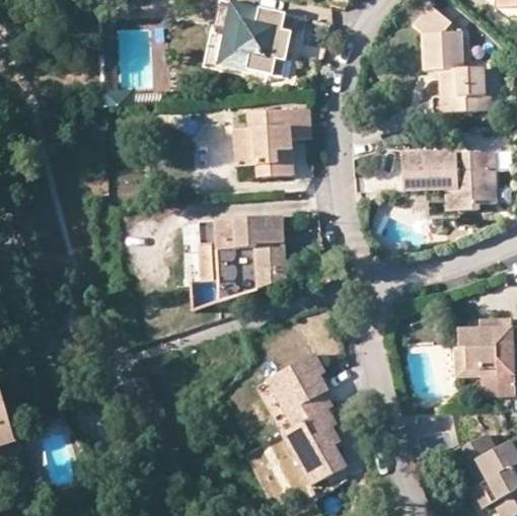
[(245,72),(246,66),(217,60),(231,0),(219,0),(205,63),(245,72)]
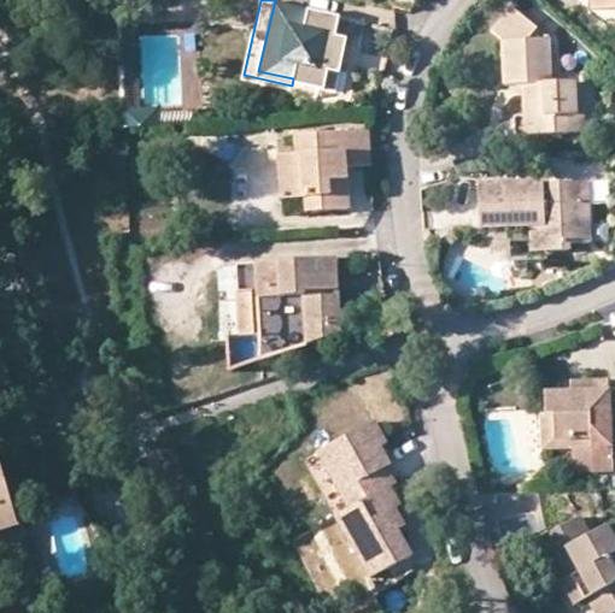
[(328,66),(335,33),(339,13),(280,0),(275,0),(258,71),(293,78),(335,88),(340,69),(328,66)]
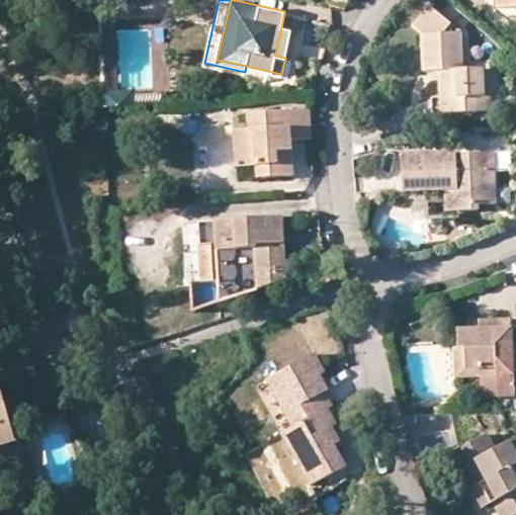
[(432,114),(485,112),(484,96),(483,69),(462,70),(460,33),(452,33),(452,25),(431,6),(413,27),(422,34),(424,72),(439,72),(440,98),(432,98),(432,114)]
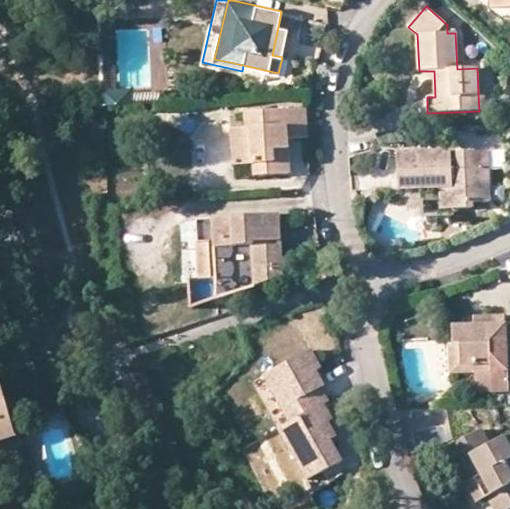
[(289,29),(278,27),(272,55),(282,57),(289,29)]
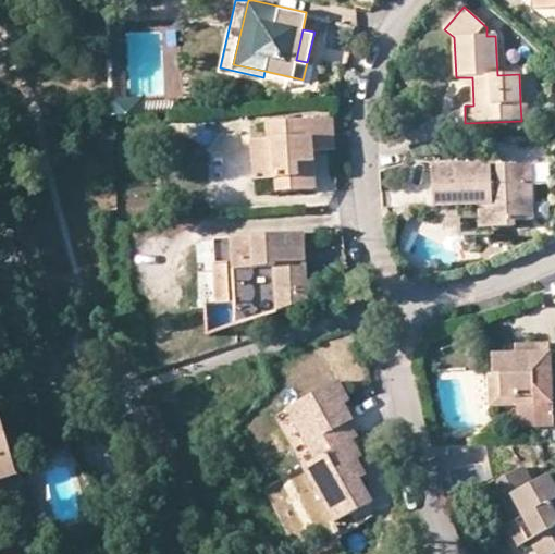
[(275,175),(275,188),(315,185),(312,147),(333,147),(331,115),(267,120),(269,136),(253,137),(256,177),(275,175)]
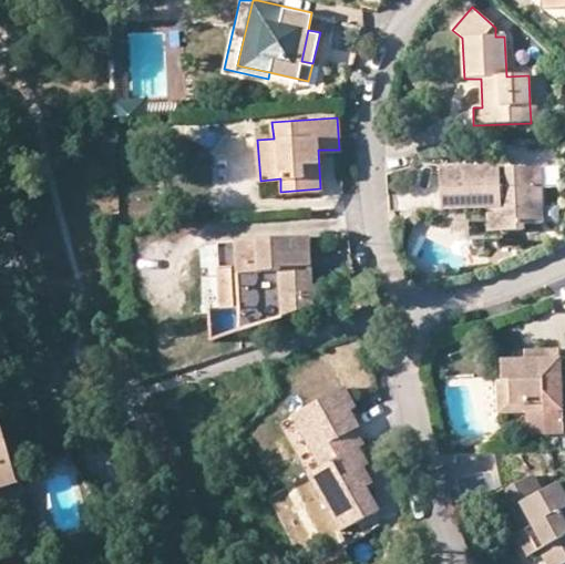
[(496,206),(497,231),(524,229),(524,224),(541,224),(538,166),(440,171),(441,208),(488,207),(496,206)]
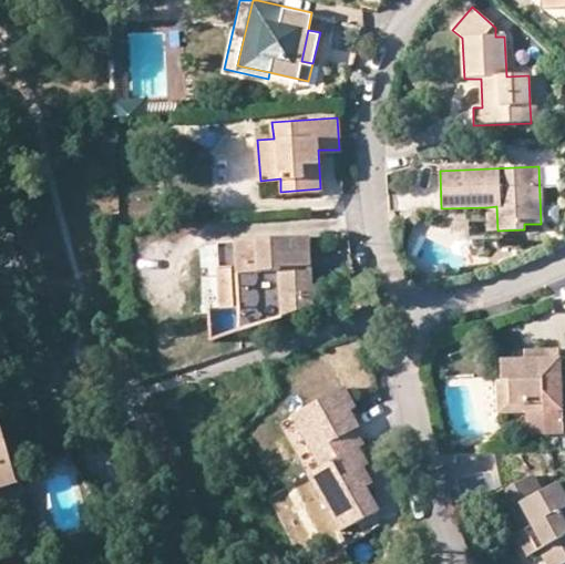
[(262,193),(280,192),(280,178),(260,181),(262,193)]
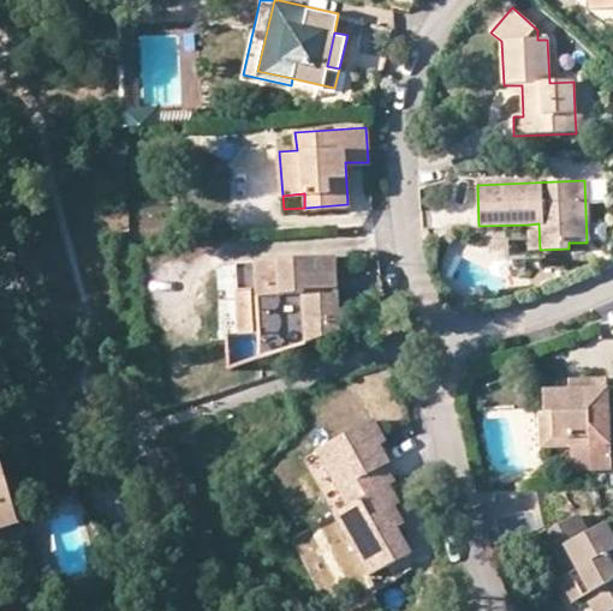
[(530,251),(540,250),(539,223),(529,225),(530,251)]
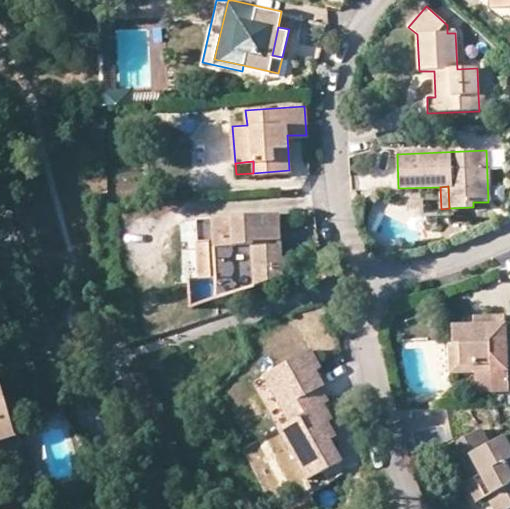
[(278,211),(197,217),(201,276),(217,275),(218,288),(218,292),(282,272),(278,211)]
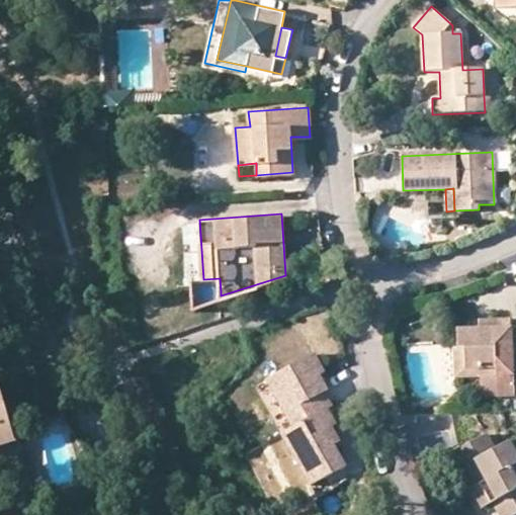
[(497,375),(512,375),(511,318),(494,319),(494,328),(480,329),(457,329),(458,347),(454,348),(455,368),(496,366),(497,375)]
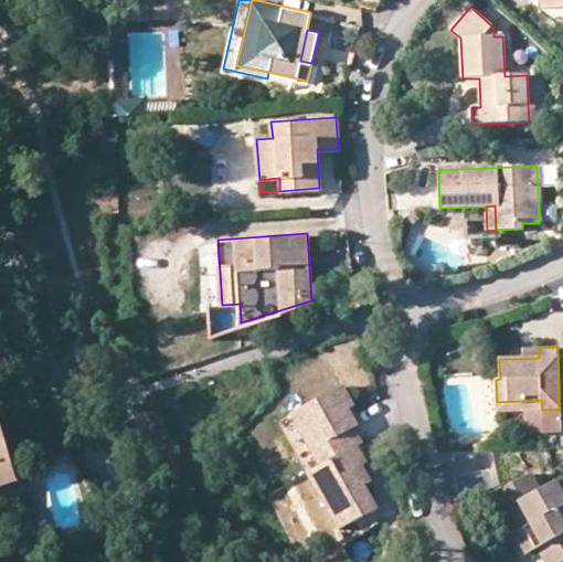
[(523,349),(523,359),(539,358),(539,348),(523,349)]
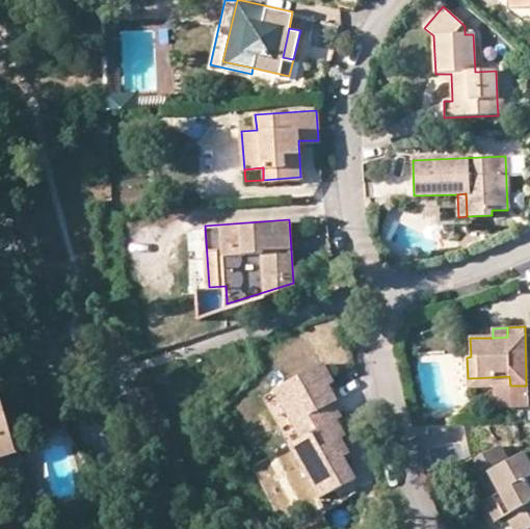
[(274,388),(301,437),(336,418),(340,415),(333,401),(336,399),(327,384),(333,380),(322,362),(274,388)]
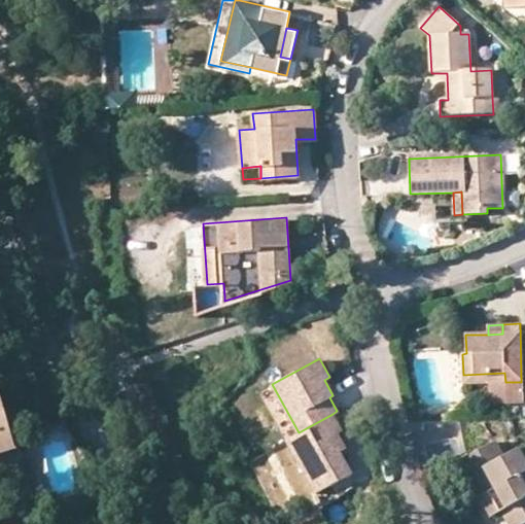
[(522,400),(521,382),(505,382),(505,402),(522,400)]
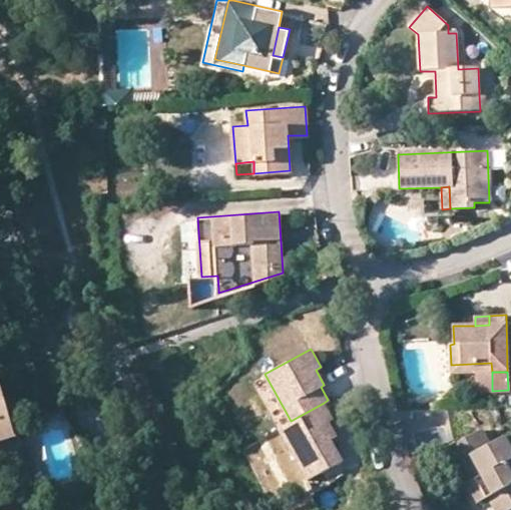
[(291,421),(265,374),(251,381),(278,428),(291,421)]
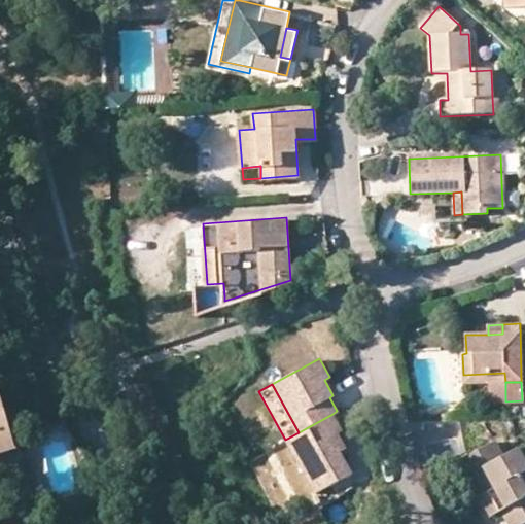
[(0,449),(14,446),(0,396),(0,449)]
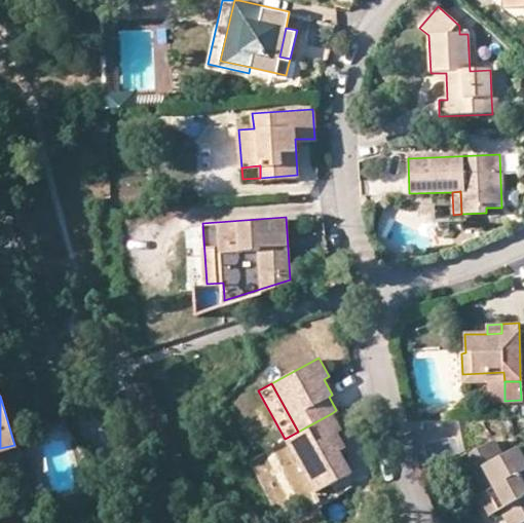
[(340,428),(332,413),(285,439),(314,492),(350,473),(338,450),(344,447),(335,432),(340,428)]
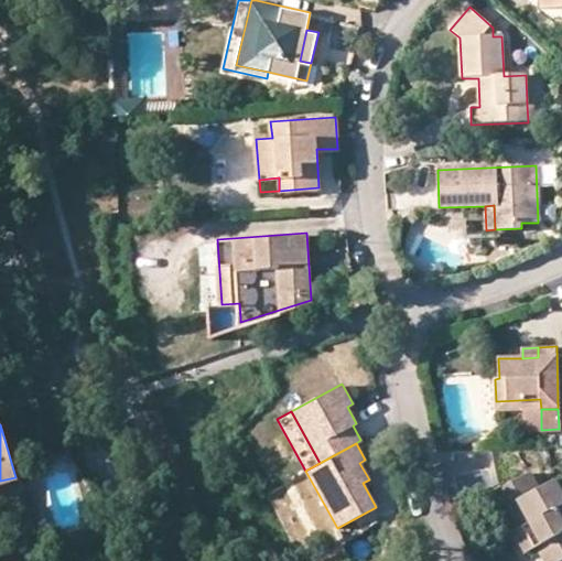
[(561,521),(555,510),(561,506),(561,494),(555,483),(541,491),(532,474),(493,496),(501,511),(507,509),(519,502),(531,524),(518,530),(514,533),(526,554),(539,548),(546,560),(559,560),(561,560),(561,521)]
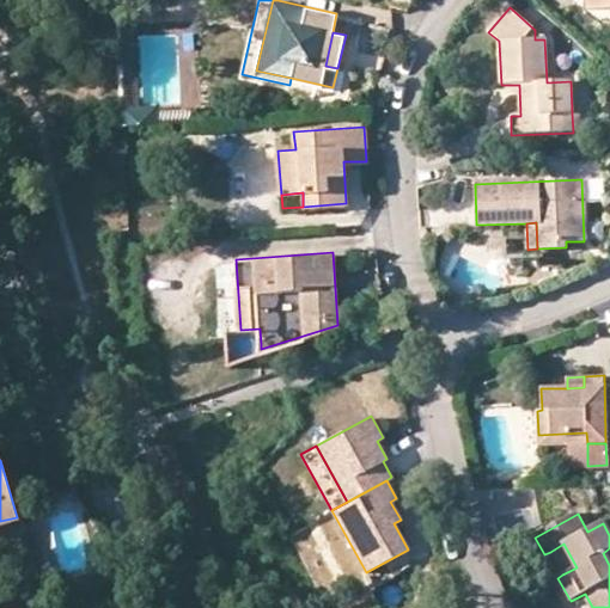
[(550,552),(562,575),(577,567),(563,544),(550,552)]
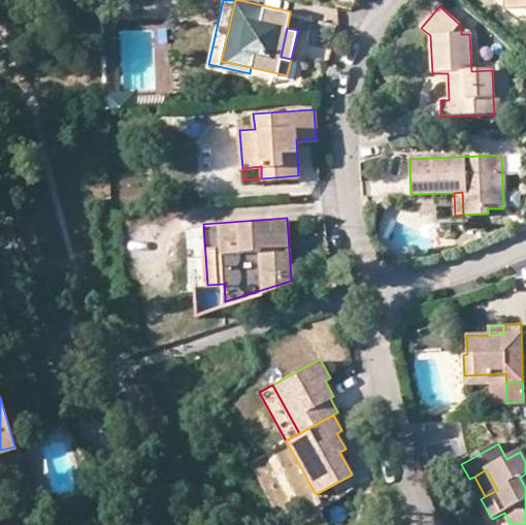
[(354,488),(352,474),(316,494),(322,505),(354,488)]
